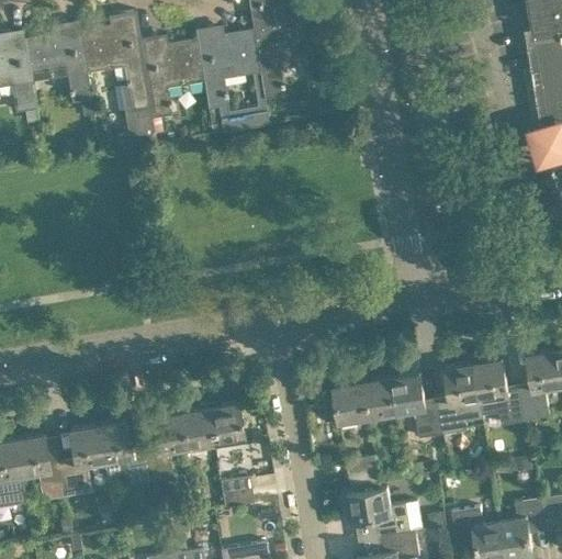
[(248,0),(249,3),(257,2),(261,28),(254,29),(266,100),(283,97),(279,70),(302,67),(290,0),(248,0)]
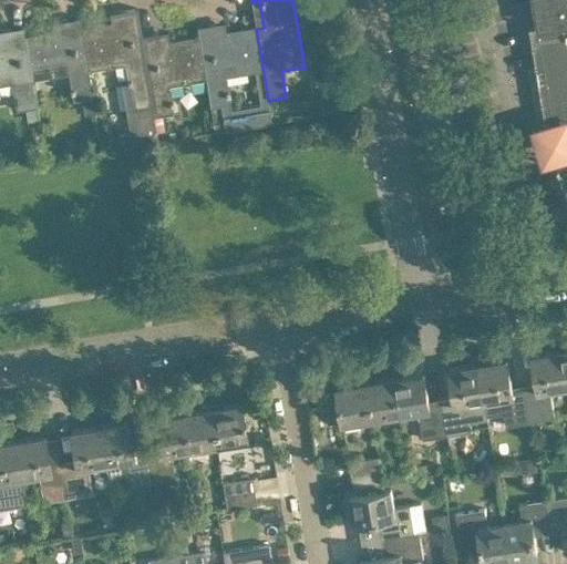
[(566,141),(566,0),(534,0),(538,27),(529,29),(548,144),(566,141)]
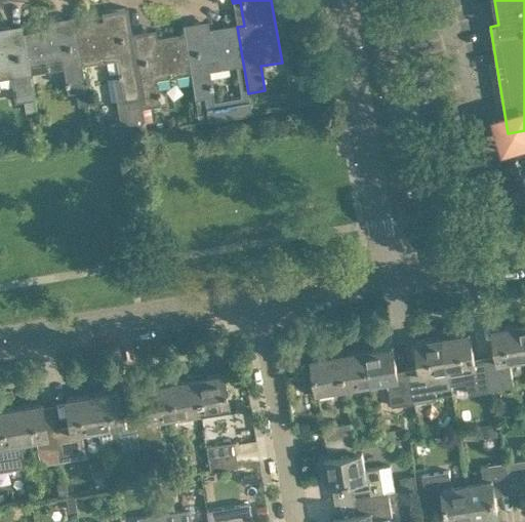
[(143,110),(126,9),(111,12),(112,22),(76,27),(74,17),(82,68),(116,62),(118,78),(113,79),(120,124),(108,126),(110,138),(147,132),(143,110)]
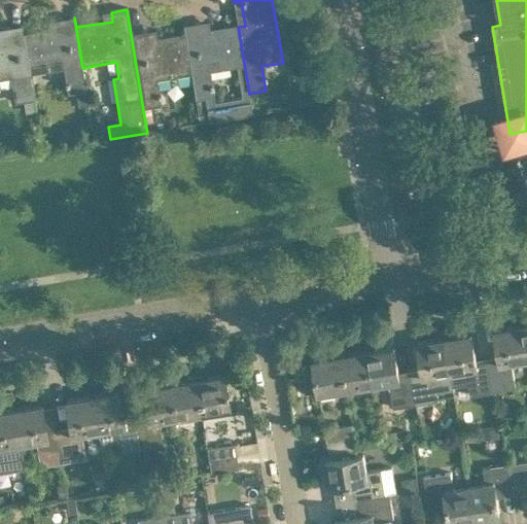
[(82,68),(74,18),(58,21),(60,30),(23,36),(30,75),(64,70),(68,95),(75,94),(77,106),(89,105),(86,92),(82,68)]
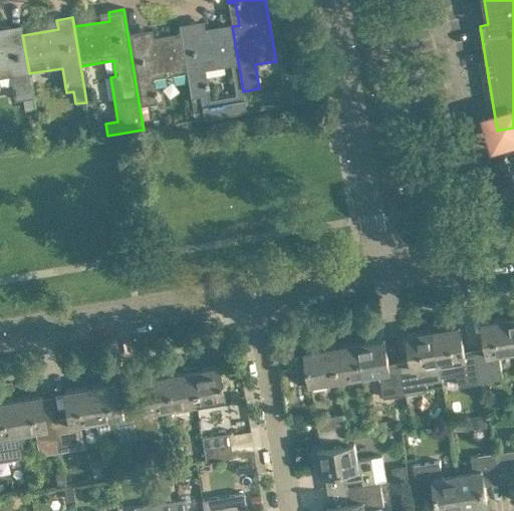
[(204,119),(246,113),(243,91),(232,26),(197,32),(195,23),(179,25),(181,34),(180,35),(187,74),(191,99),(200,98),(204,119)]
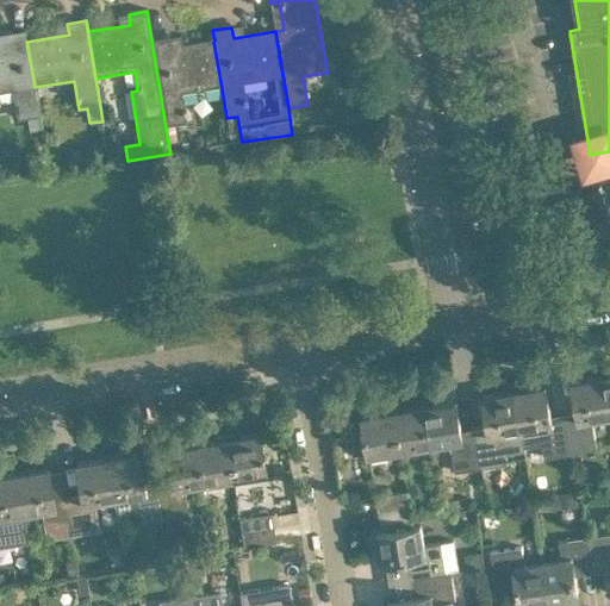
[(0,45),(0,93),(12,91),(17,120),(29,118),(30,130),(41,129),(38,117),(33,87),(35,87),(26,42),(25,31),(24,31),(6,33),(7,44),(0,45)]
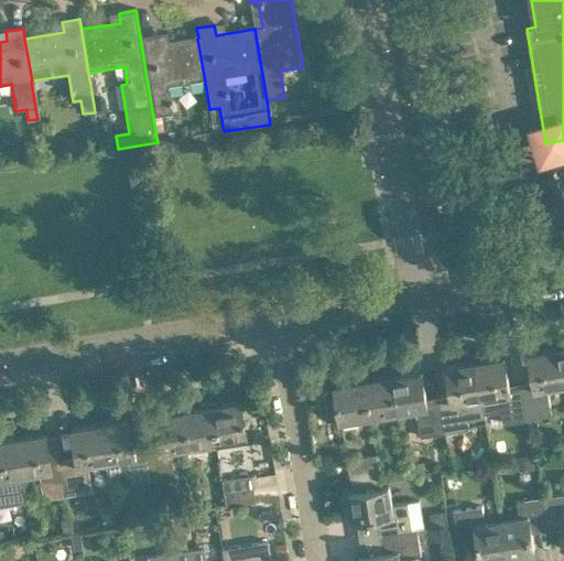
[(141,38),(153,118),(161,117),(171,116),(166,88),(205,82),(197,39),(169,43),(159,44),(158,34),(141,38)]
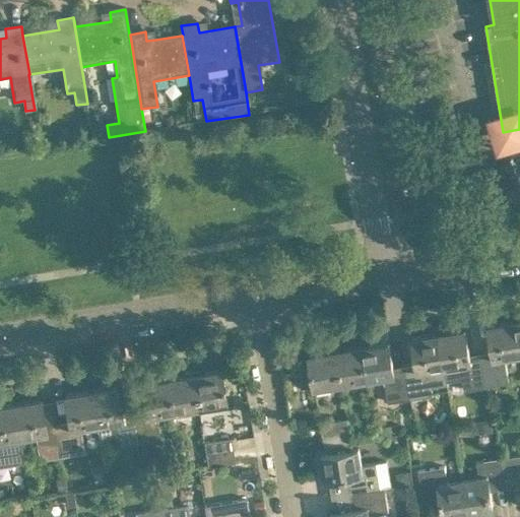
[(486,388),(510,384),(506,360),(519,358),(519,352),(515,323),(489,327),(495,359),(482,361),(486,388)]
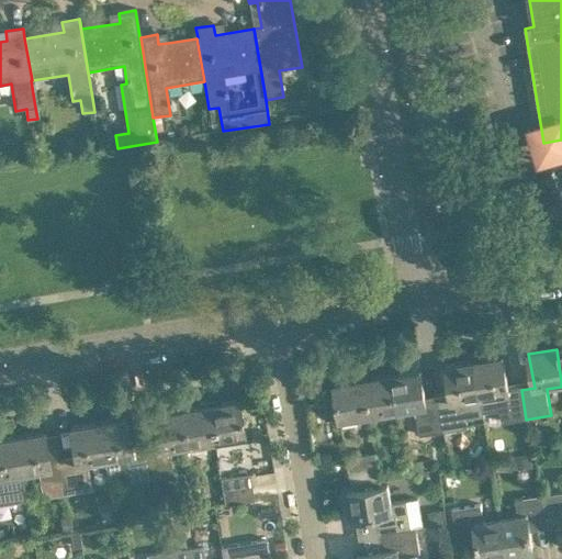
[(503,358),(474,362),(481,401),(483,414),(501,411),(503,423),(526,420),(521,390),(509,392),(508,386),(503,358)]
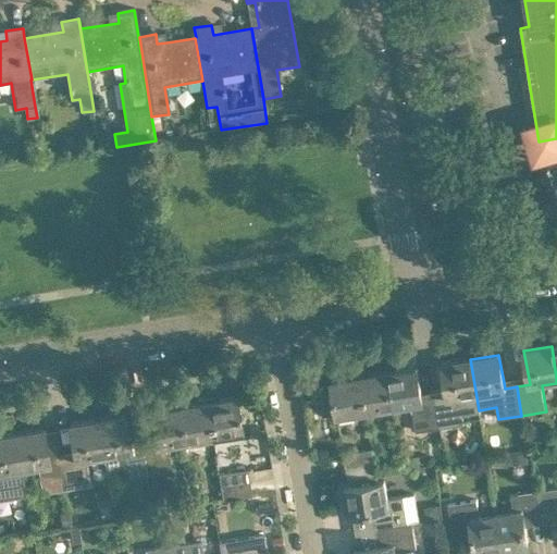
[(448,398),(435,399),(441,430),(463,427),(462,417),(480,414),(479,410),(477,397),(470,359),(443,364),(447,392),(448,398)]
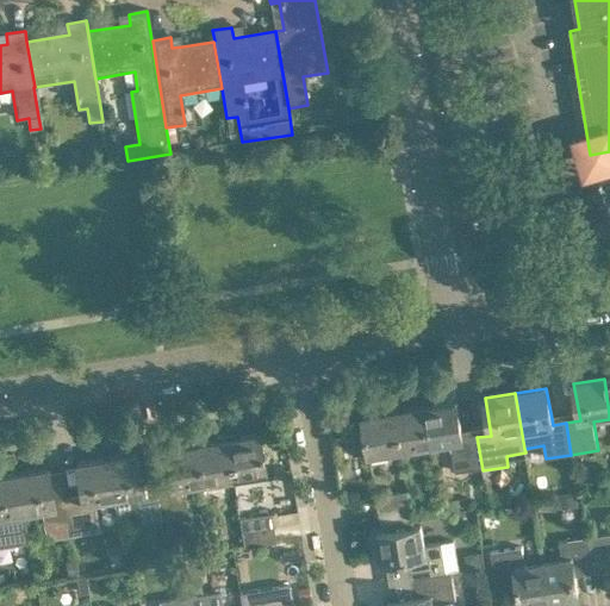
[(462,439),(456,403),(425,408),(431,448),(452,444),(456,475),(483,470),(477,437),(462,439)]
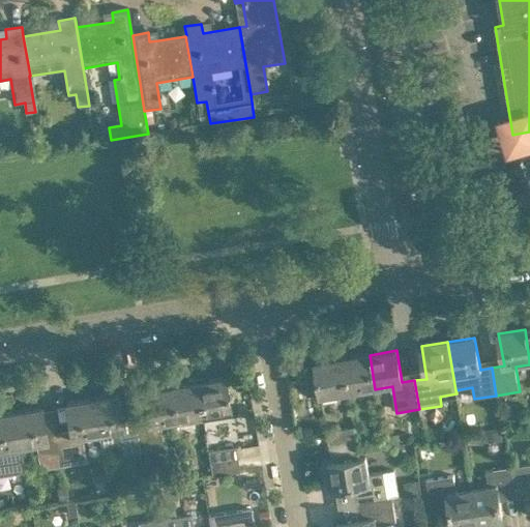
[(348,393),(375,389),(370,355),(343,359),(348,393)]
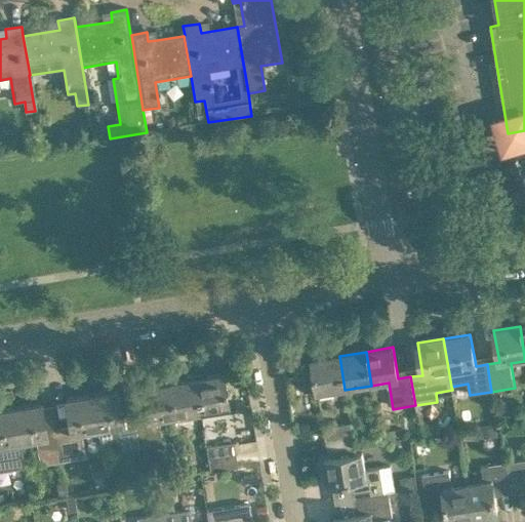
[(318,394),(338,391),(345,390),(339,356),(313,360),(318,394)]
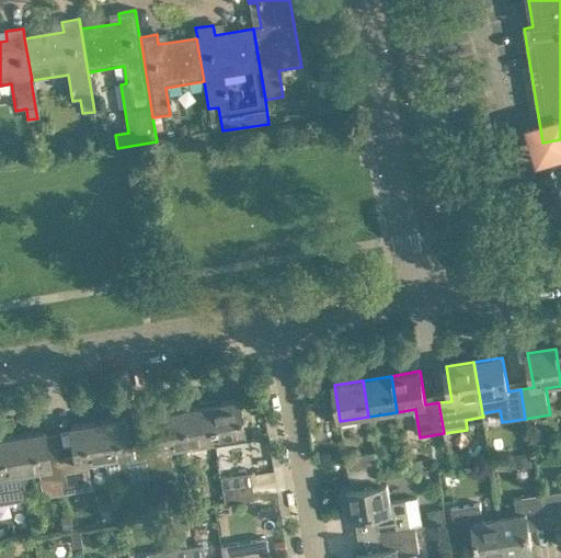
[(214,442),(221,441),(243,437),(238,401),(208,406),(214,442)]
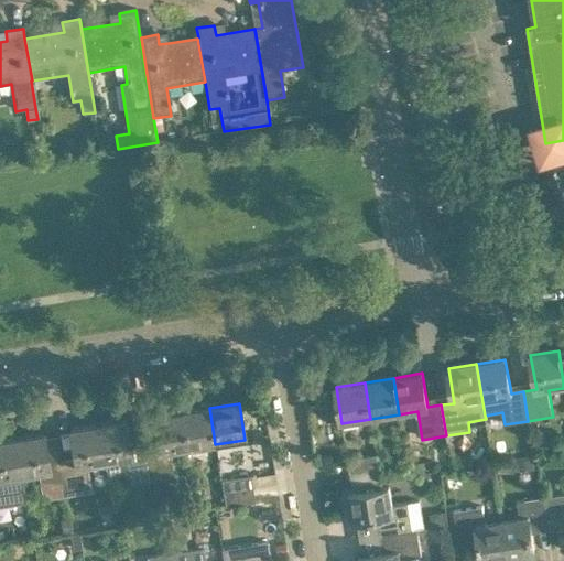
[(186,449),(215,444),(209,408),(181,412),(186,449)]
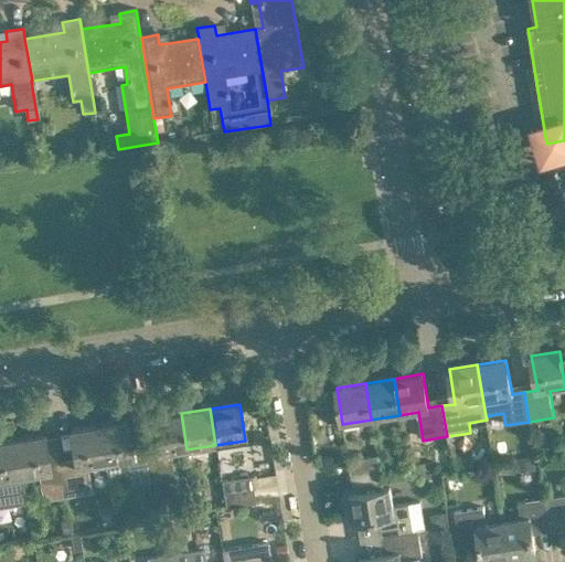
[(150,485),(173,480),(169,453),(187,449),(181,413),(152,417),(158,453),(146,455),(150,485)]
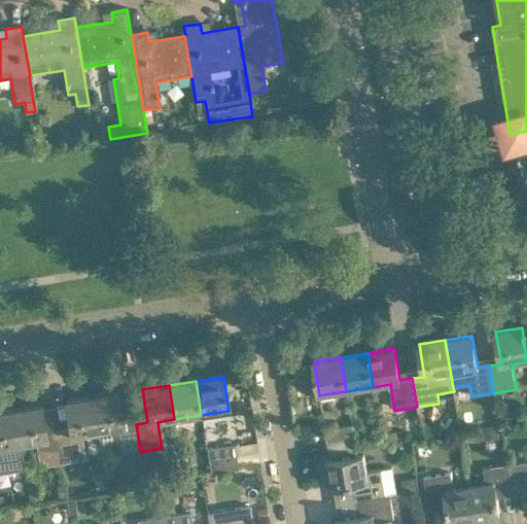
[(124,425),(118,393),(92,398),(97,431),(113,428),(118,455),(140,452),(136,424),(124,425)]
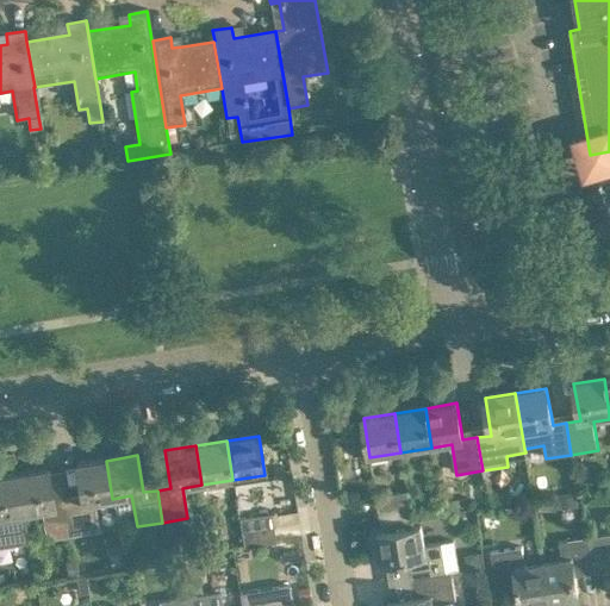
[(73,537),(99,533),(94,501),(112,499),(106,461),(75,466),(81,503),(68,505),(73,537)]
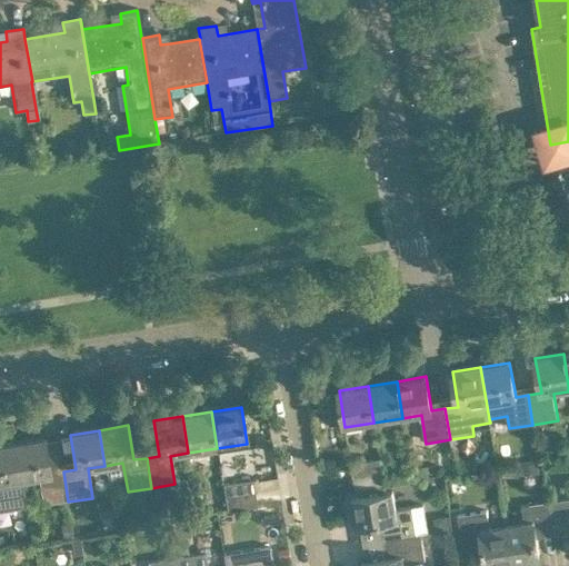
[(50,474),(45,439),(16,444),(22,480),(39,477),(43,506),(68,502),(63,472),(50,474)]
